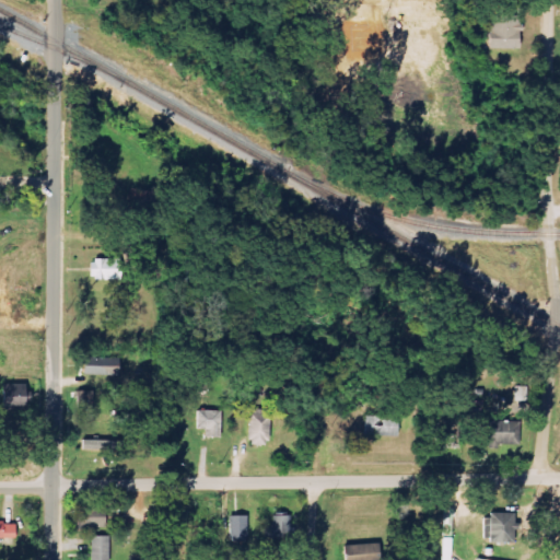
[(521,49),(521,15),(490,15),(490,49),(521,49)]
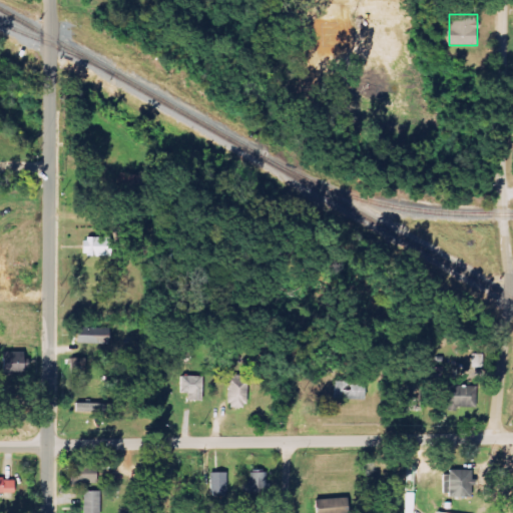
[(110,237),(82,238),(82,257),(110,255),(110,237)]
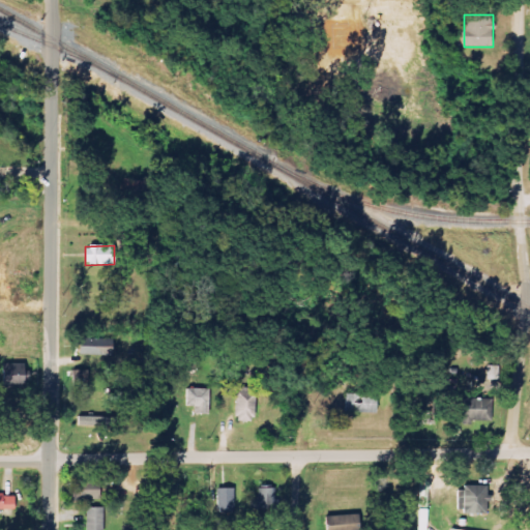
[(112,354),(111,335),(78,336),(79,356),(112,354)]
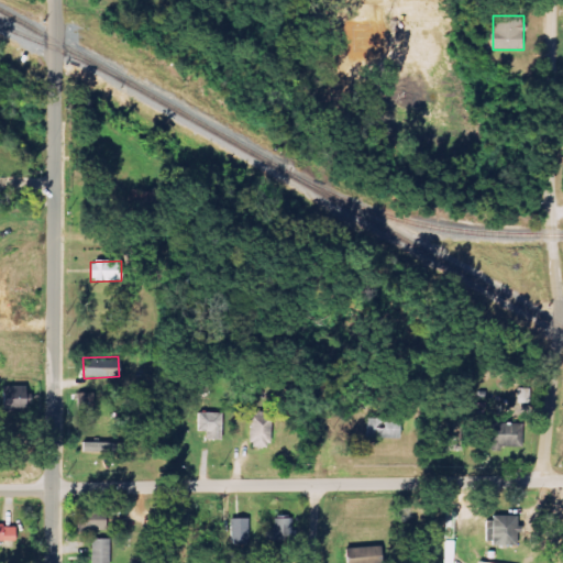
[(94,409),(92,398),(80,399),(81,409),(94,409)]
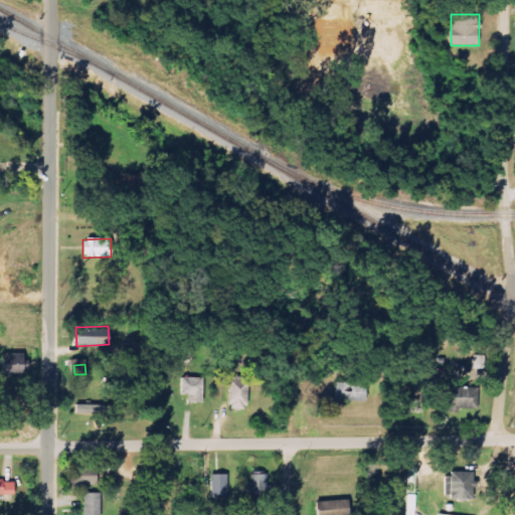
[(229,409),(246,410),(247,377),(229,376),(229,409)]
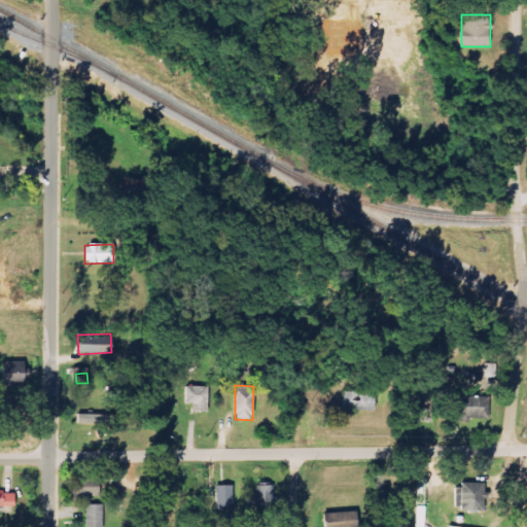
[(209,387),(185,387),(185,405),(192,405),(191,412),(208,412),(209,387)]
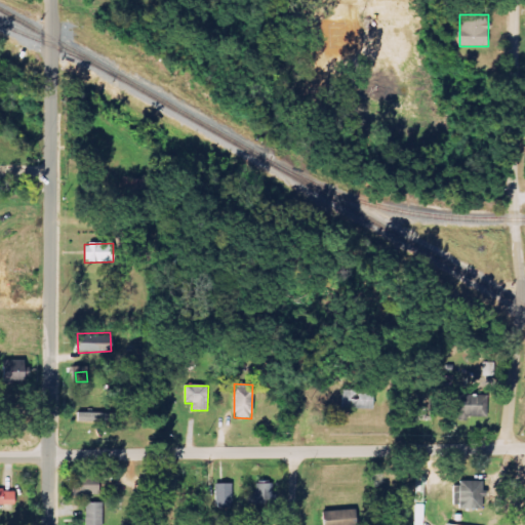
[(341,408),(373,409),(373,391),(341,390),(341,408)]
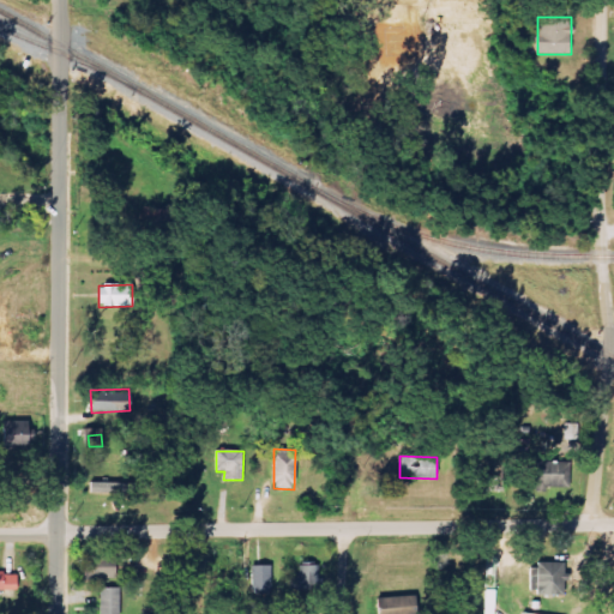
[(569,489),(570,463),(534,462),(533,488),(569,489)]
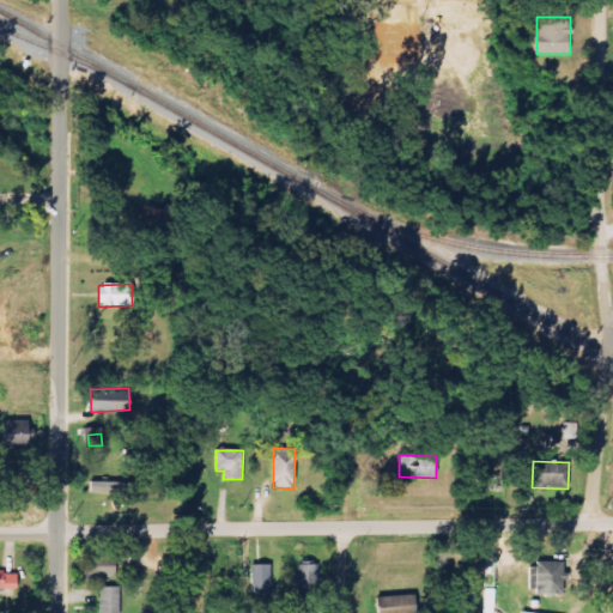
[(501,490),(502,467),(478,466),(477,481),(486,481),(486,490),(501,490)]
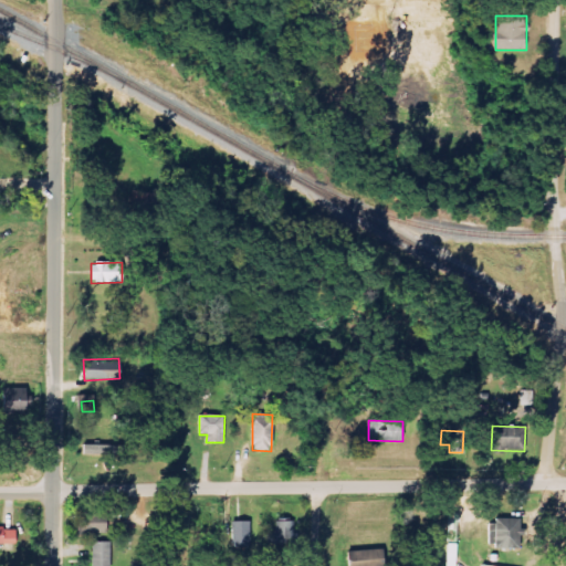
[(83,456),(124,454),(124,444),(83,446),(83,456)]
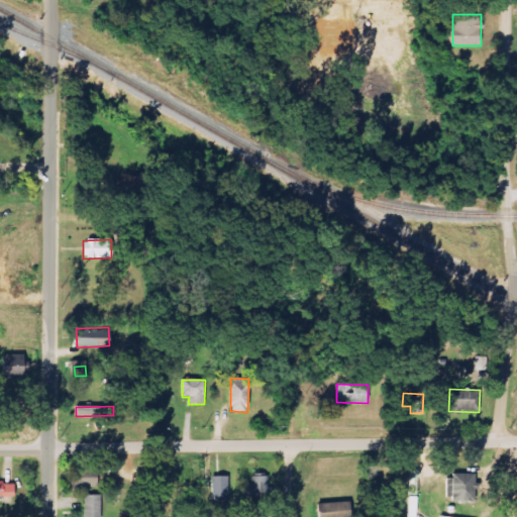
[(96,468),(71,469),(72,488),(97,487),(96,468)]
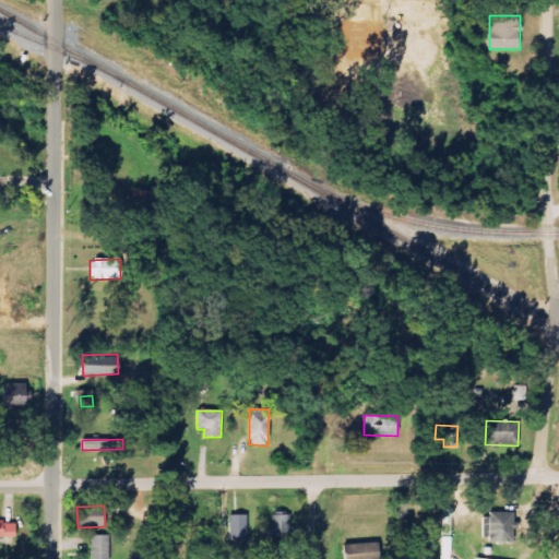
[(513,542),(513,513),(483,513),(483,540),(513,542)]
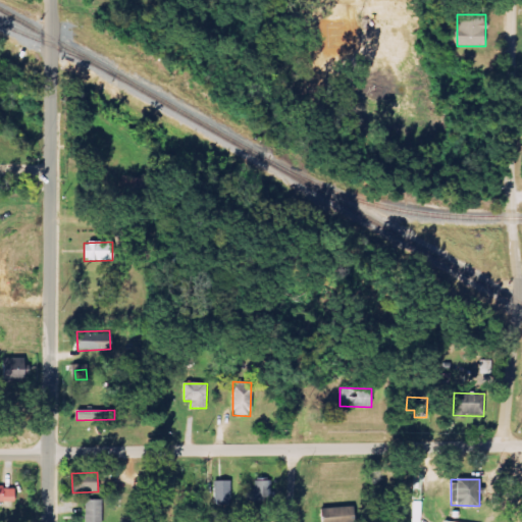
[(271,501),(270,480),(252,481),(252,487),(242,488),(242,502),(271,501)]
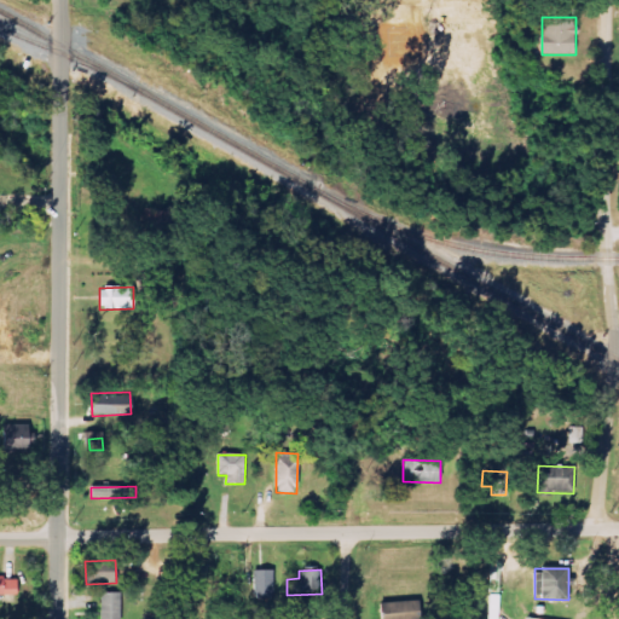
[(255,571),(254,595),(273,596),(275,571),(255,571)]
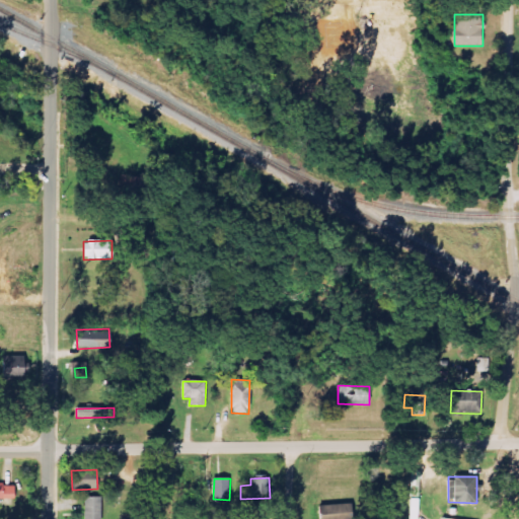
[(0,499),(14,500),(14,485),(0,484),(0,499)]
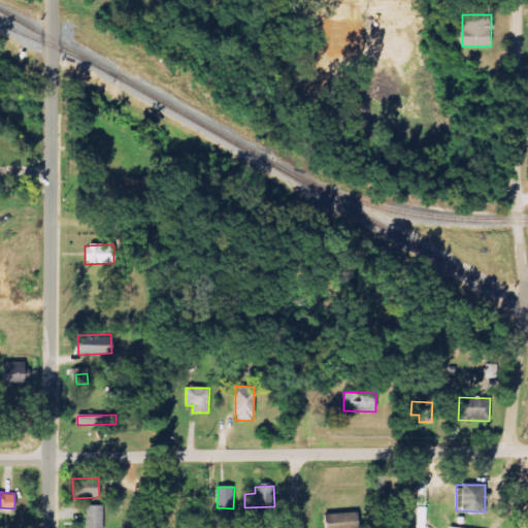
[(86,527),(102,527),(103,506),(87,505),(86,527)]
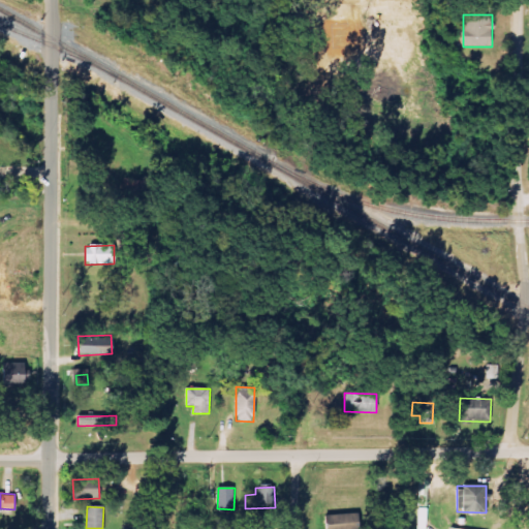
[(426,528),(427,508),(418,508),(416,528),(426,528)]
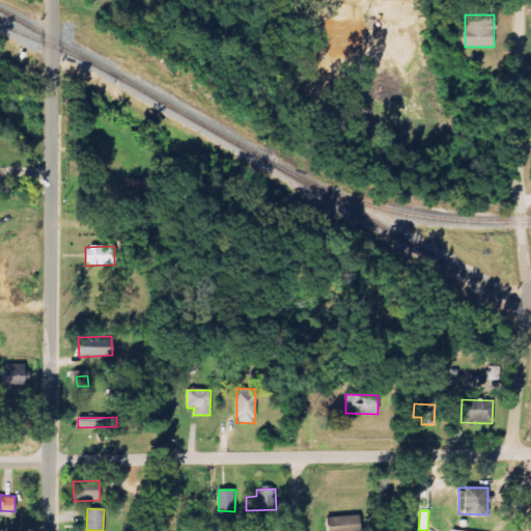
[(326,516),(325,530),(358,530),(358,515),(326,516)]
